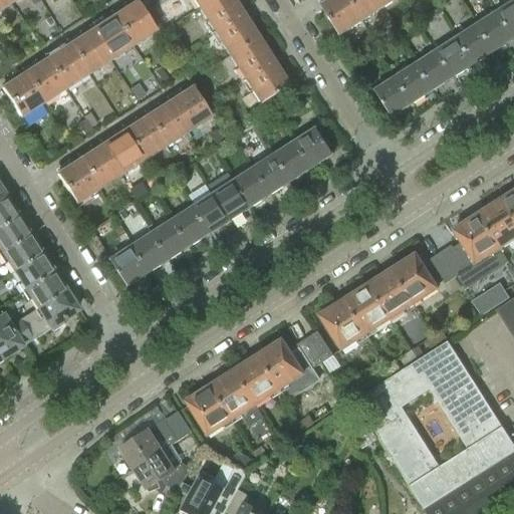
[(6,0),(0,0),(0,10),(10,4),(6,0)]
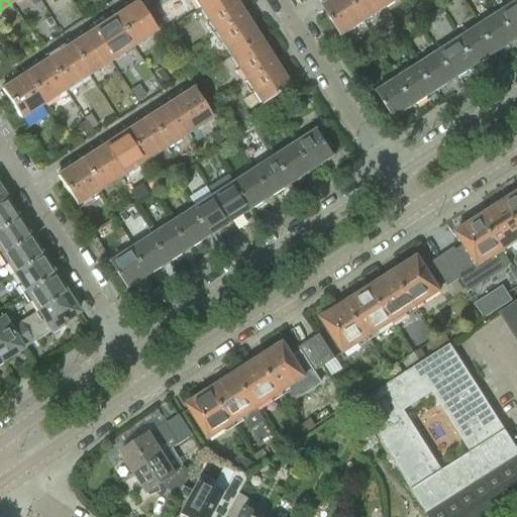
[(37,0),(32,0),(30,2),(35,10),(41,6),(37,0)]
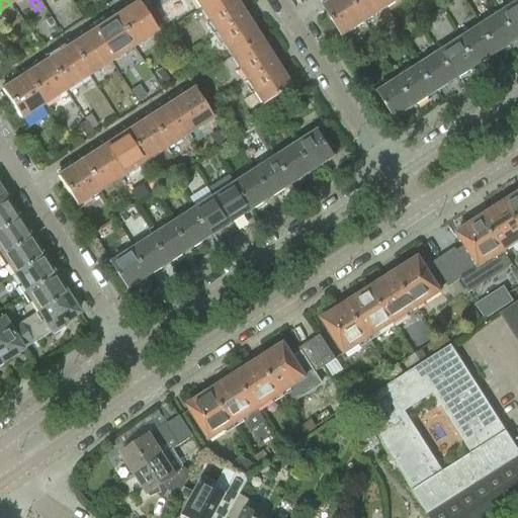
[(192,0),(198,9),(212,0),(192,0)]
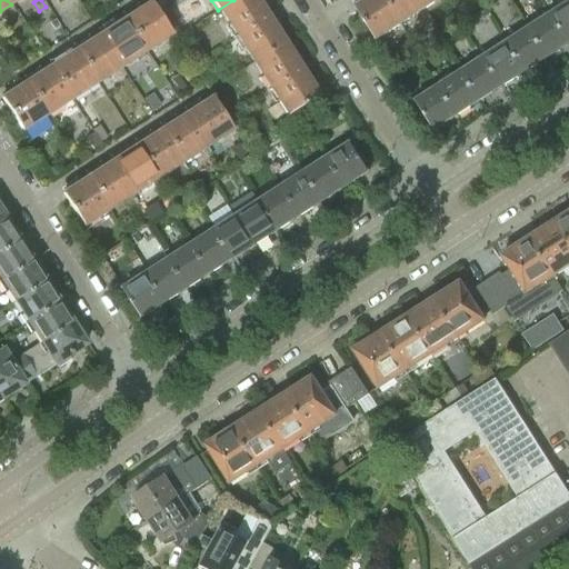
[(257,0),(233,0),(218,10),(235,36),(267,16),(257,0)]
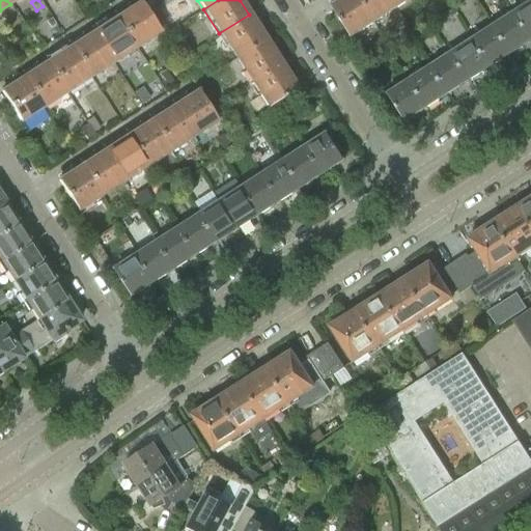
[(351,37),(373,23),(359,0),(340,0),(331,6),(334,12),(351,37)]
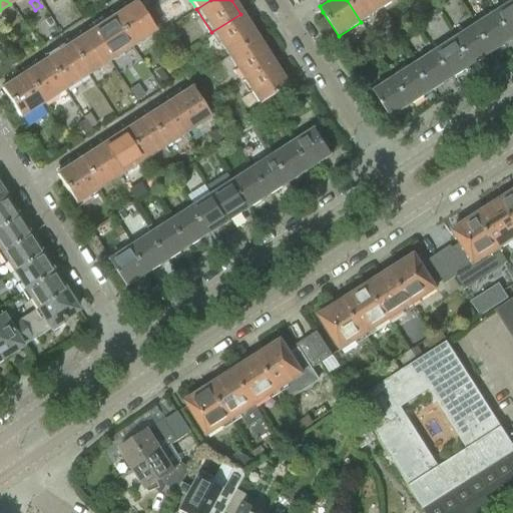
[(378,0),(347,0),(361,22),(383,7),(378,0)]
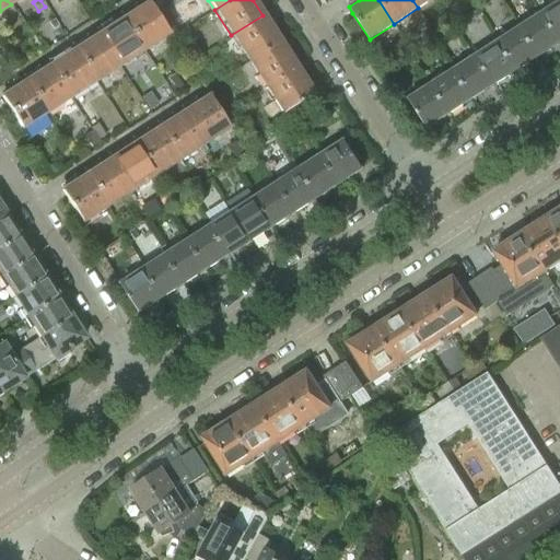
[(559,1),(539,15),(558,44),(559,42),(559,1)]
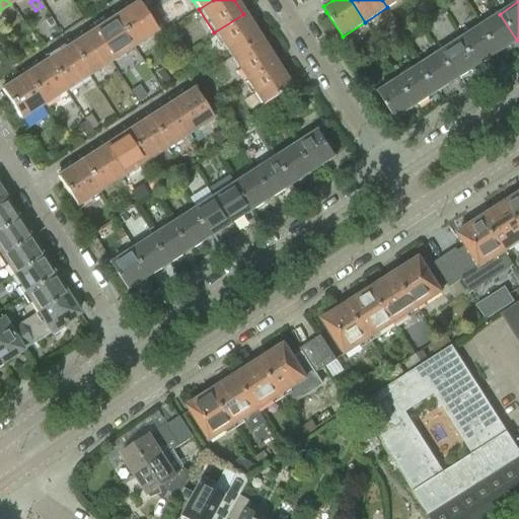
[(137,2),(114,17),(133,48),(156,32),(137,2)]
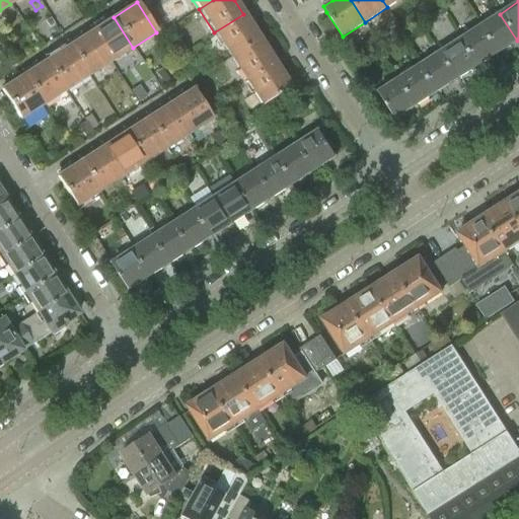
[(243,14),(214,32),(229,56),(258,38),(243,14)]
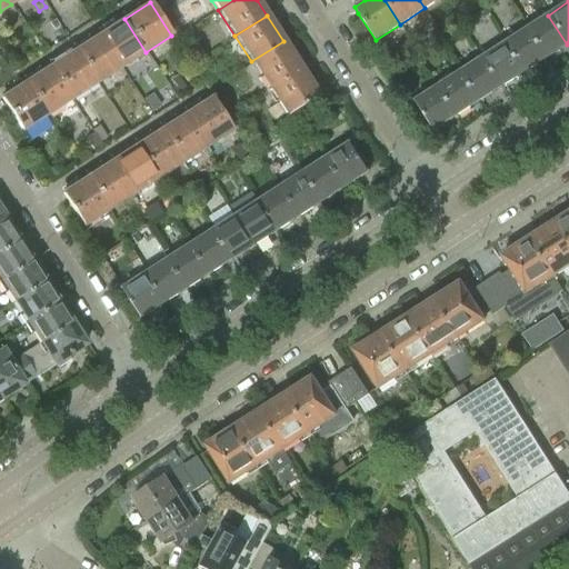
[(548,16),(526,30),(545,59),(567,45),(548,16)]
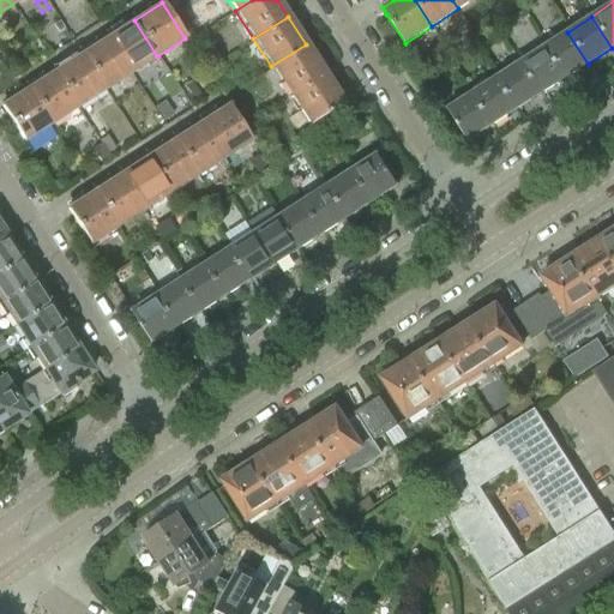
[(134,20),(108,37),(131,73),(157,56),(134,20)]
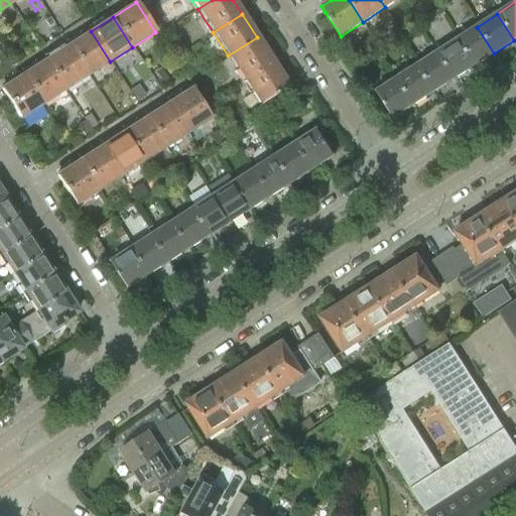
[(477,27),(457,40),(474,67),(494,53),(477,27)]
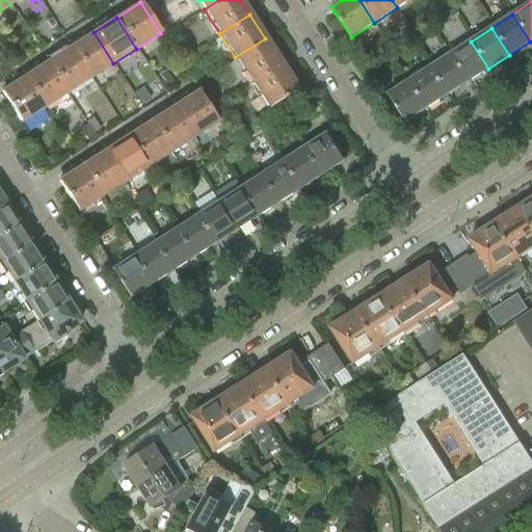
[(94,32),(71,47),(90,78),(113,63),(94,32)]
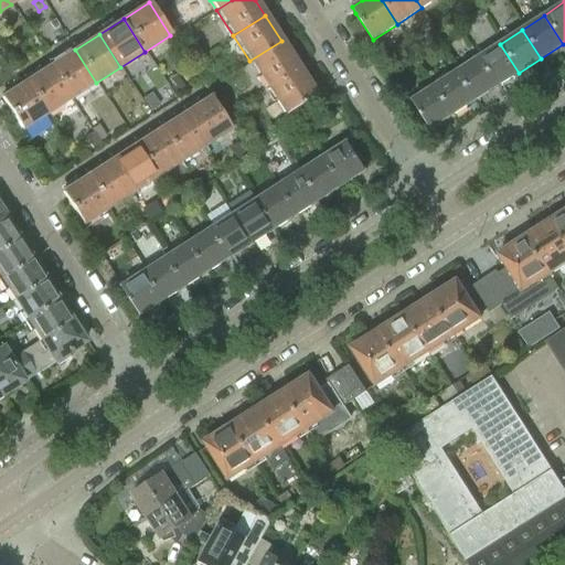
[(281,41),(249,61),(267,88),(299,67),(281,41)]
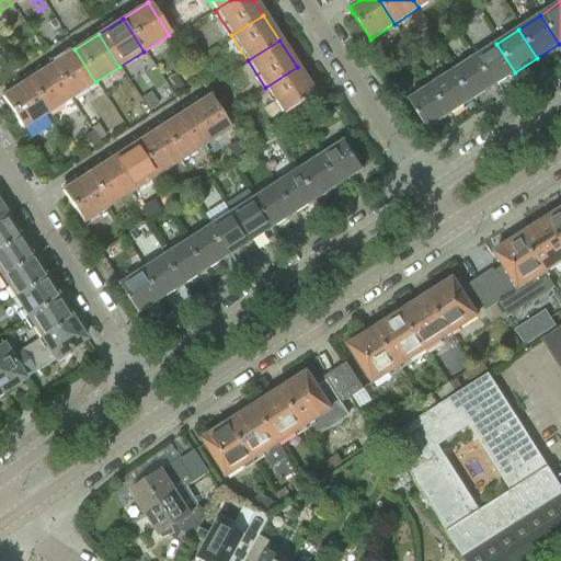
[(496,44),(474,58),(493,87),(515,72),(496,44)]
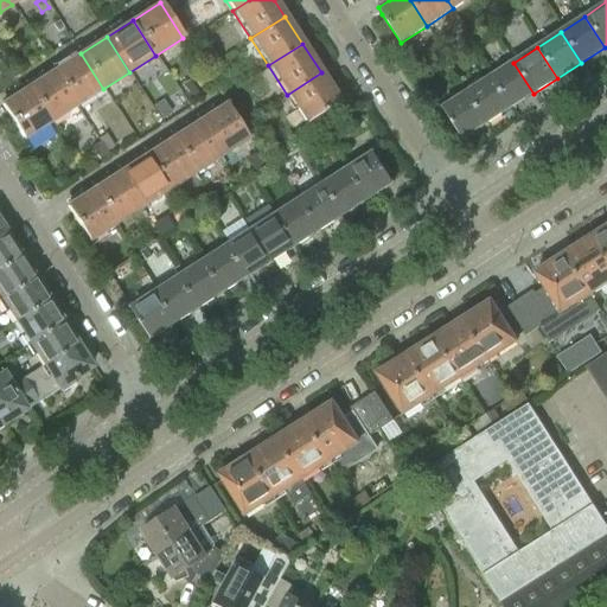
[(81,53),(53,70),(76,106),(103,89),(81,53)]
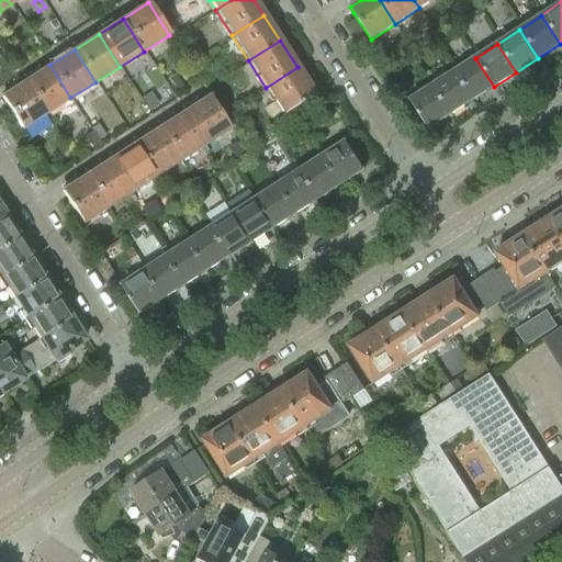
[(475,58),(453,72),(471,101),(494,87),(475,58)]
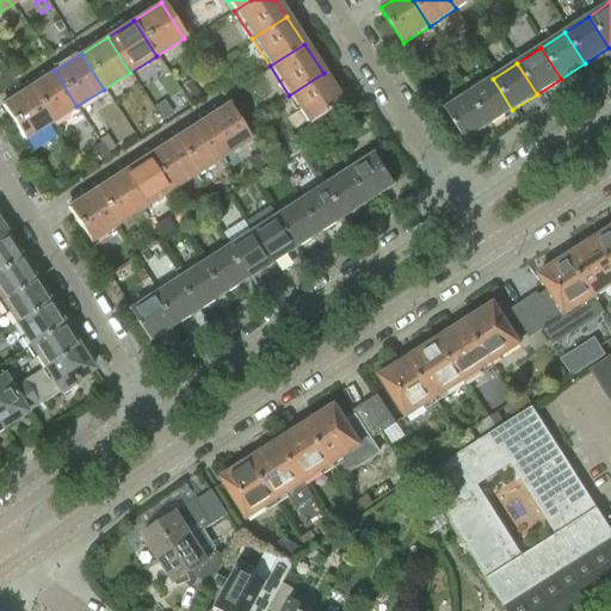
[(54,71),(28,88),(50,123),(76,106),(54,71)]
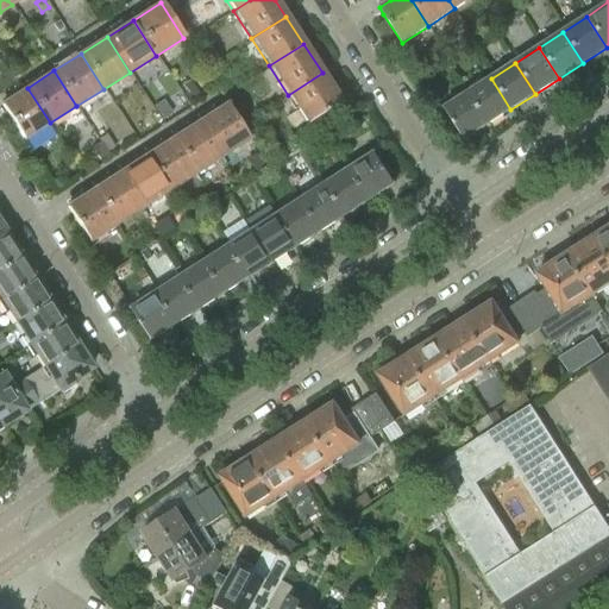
[(322,73),(288,95),(306,124),(340,102),(322,73)]
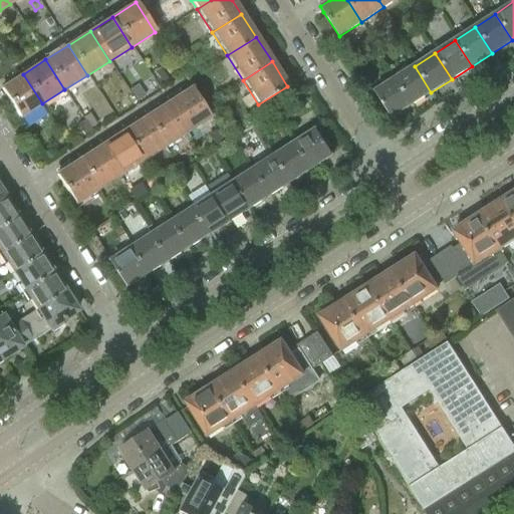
[(415,66),(395,79),(411,105),(431,92),(415,66)]
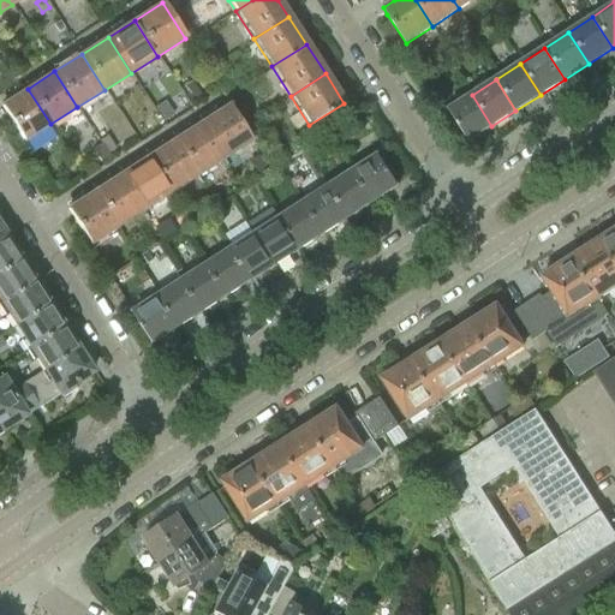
[(191,81),(180,88),(190,102),(201,95),(191,81)]
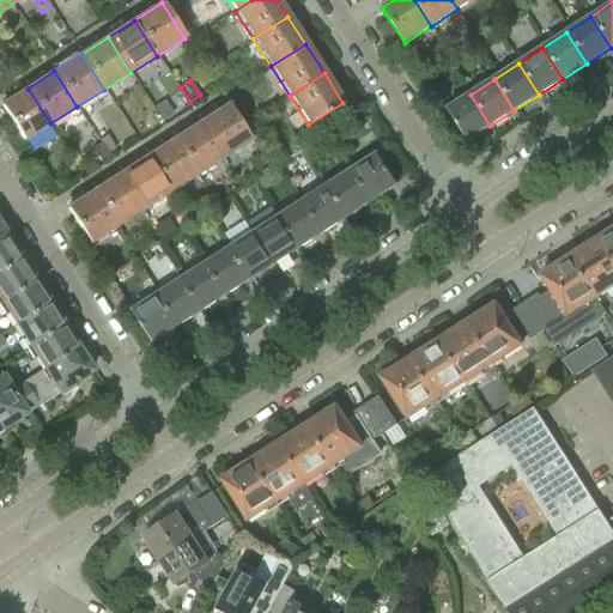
[(24,141),(50,123),(28,89),(1,105),(6,113),(24,141)]
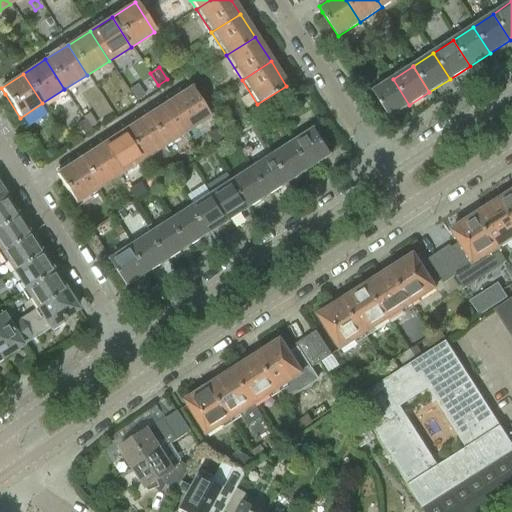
[(393,79),(373,92),(390,117),(409,105),(393,79)]
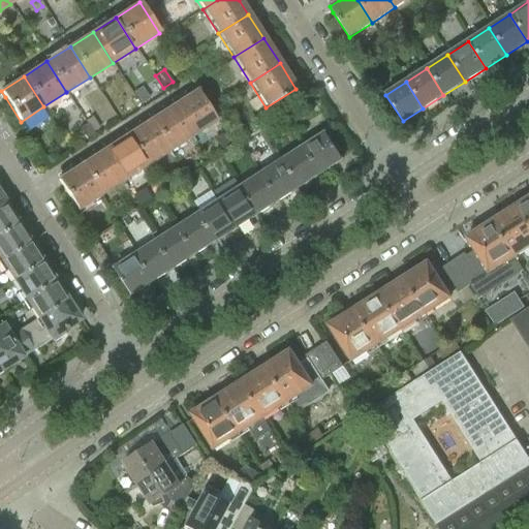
[(141,87),(133,93),(141,104),(149,98),(141,87)]
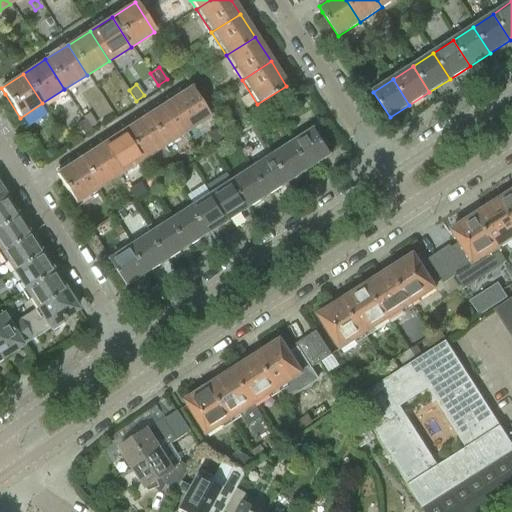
[(190,88),(167,102),(187,132),(209,117),(190,88)]
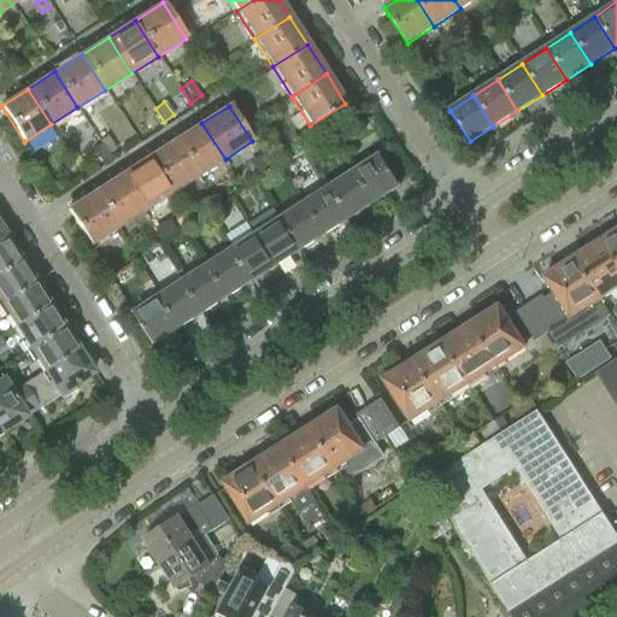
[(201,123),(176,140),(199,176),(225,159),(201,123)]
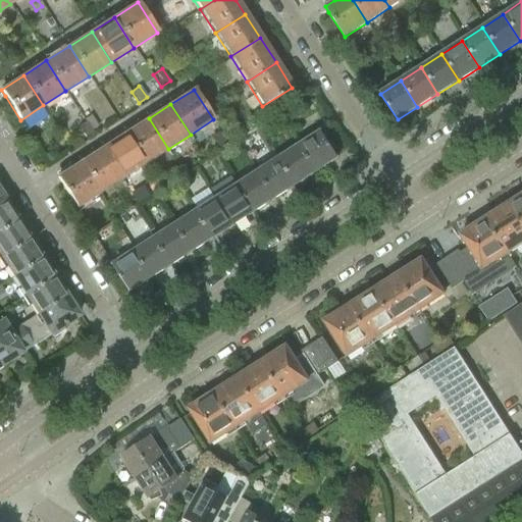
[(91,115),(84,119),(91,131),(98,126),(91,115)]
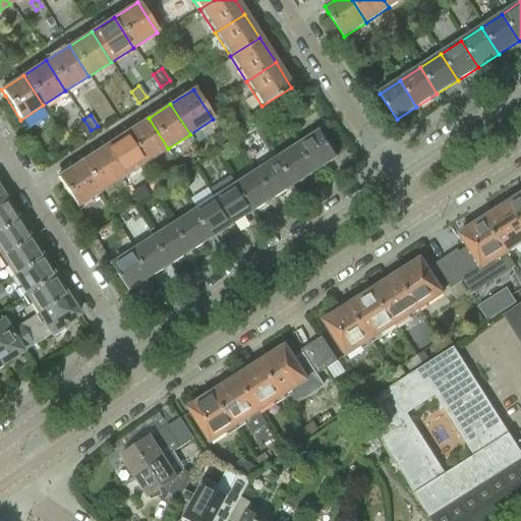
[(149,118),(125,133),(145,164),(168,149),(149,118)]
